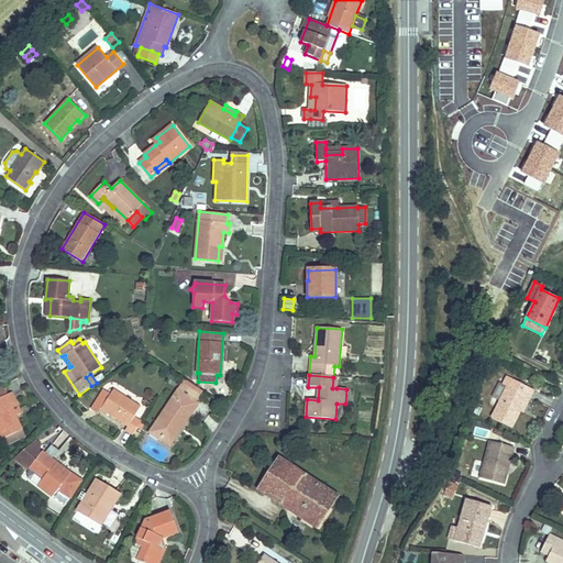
[(492,418),(512,428),(520,411),(528,397),(530,398),(534,390),(507,377),(504,385),(507,387),(492,418)]
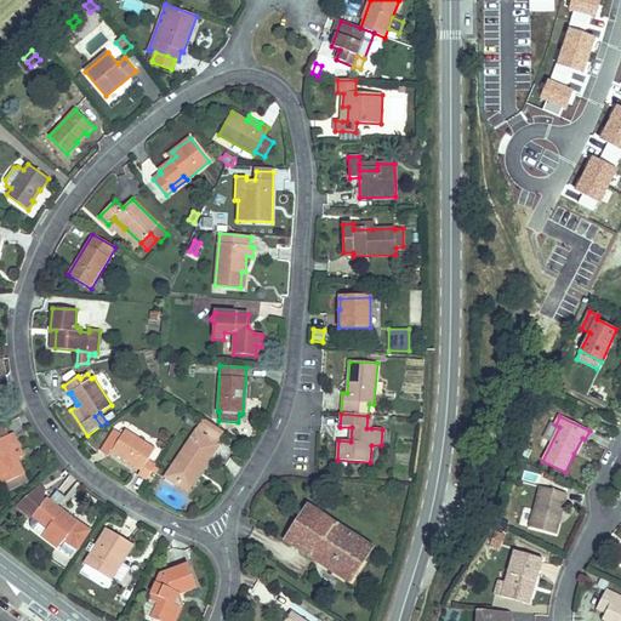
[(203,420),(166,477),(186,490),(198,472),(200,474),(217,448),(215,446),(223,433),(203,420)]
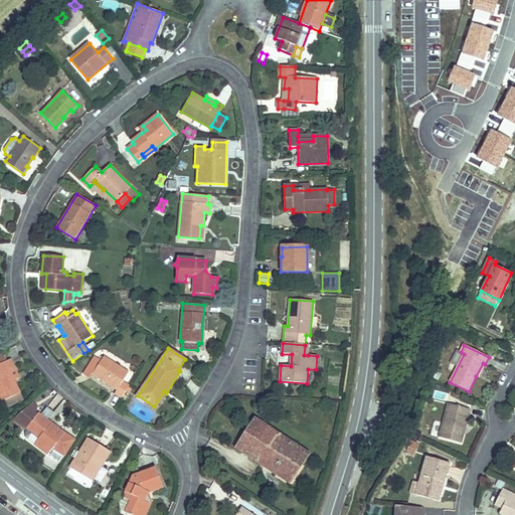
[(129,372),(105,356),(102,361),(95,356),(83,374),(90,378),(93,375),(117,390),(115,394),(122,398),(130,385),(123,381),(129,372)]
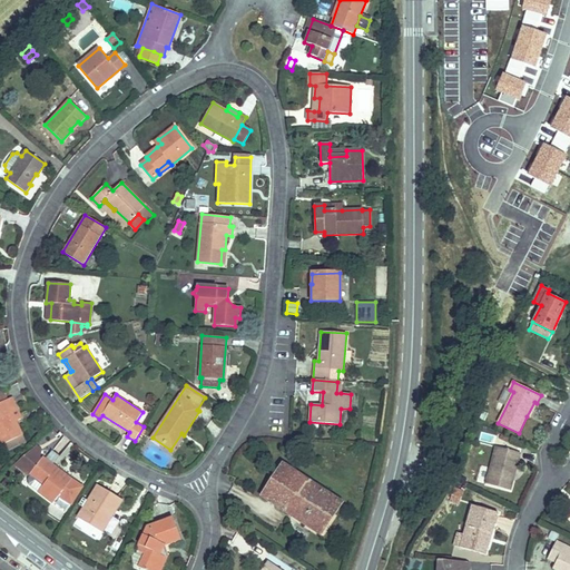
[(5,452),(26,442),(16,421),(10,409),(16,406),(17,406),(12,397),(0,403),(0,444),(1,446),(1,445),(5,452)]
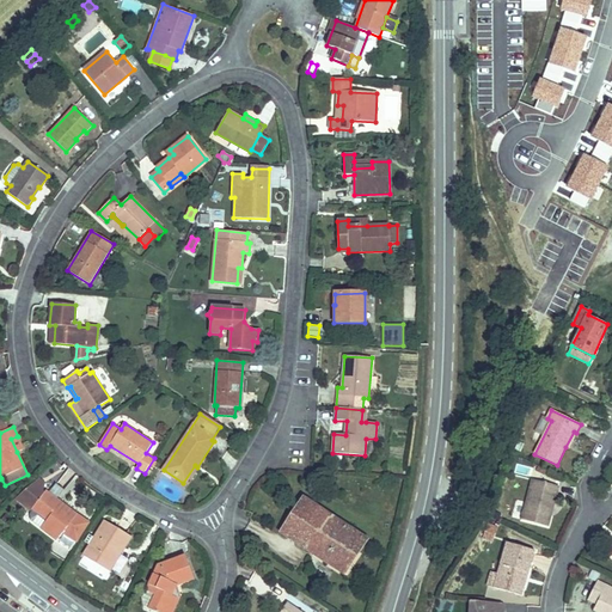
[(568,448),(576,433),(574,432),(565,447),(568,448)]
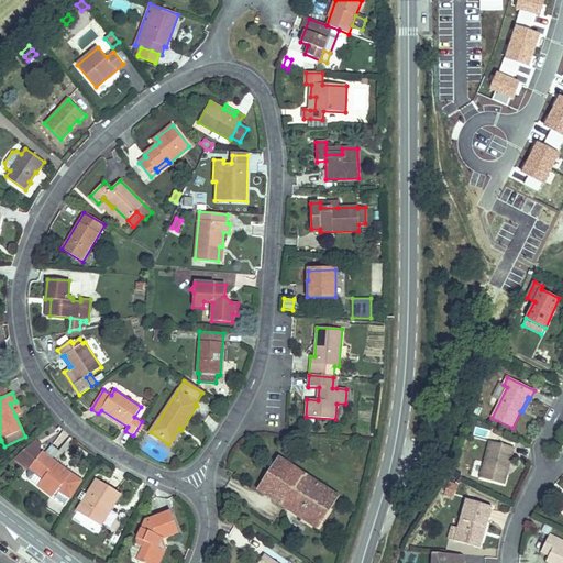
[(15,416),(21,414),(15,401),(10,404),(15,416)]
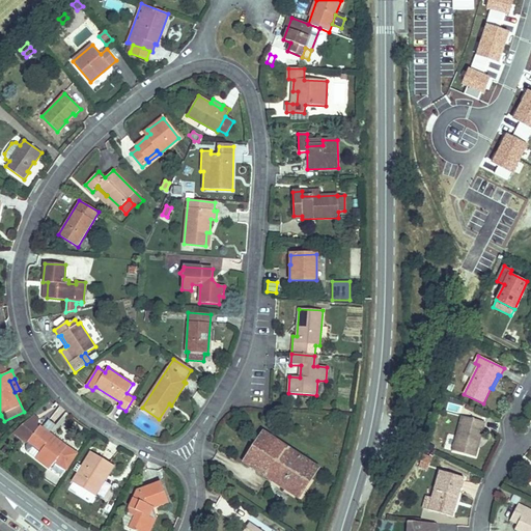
[(142,408),(140,410),(160,422),(171,406),(169,403),(159,419),(142,408)]
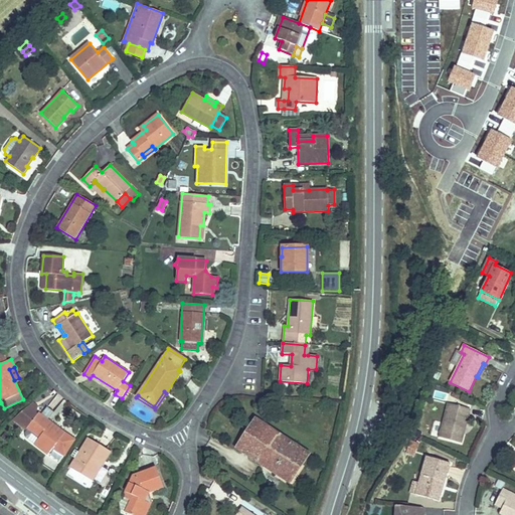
[(27,428),(38,414),(36,413),(38,406),(33,403),(13,420),(26,430),(27,428)]
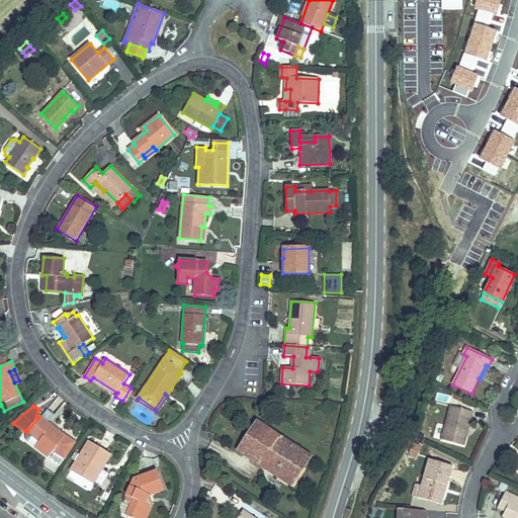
[(464,446),(467,435),(463,434),(465,426),(469,427),(473,412),(450,406),(442,440),(464,446)]
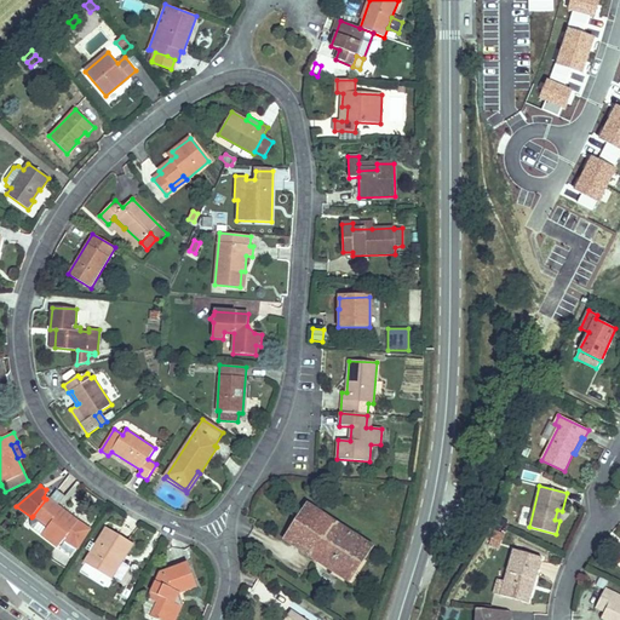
[(57,491),(50,500),(46,498),(46,499),(33,516),(34,516),(30,521),(32,527),(58,547),(64,540),(76,547),(89,528),(78,521),(57,505),(64,495),(57,491)]
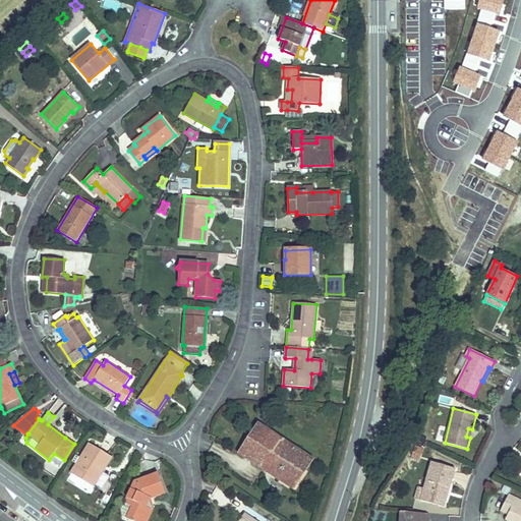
[(312,460),(258,424),(239,453),(293,488),(312,460)]
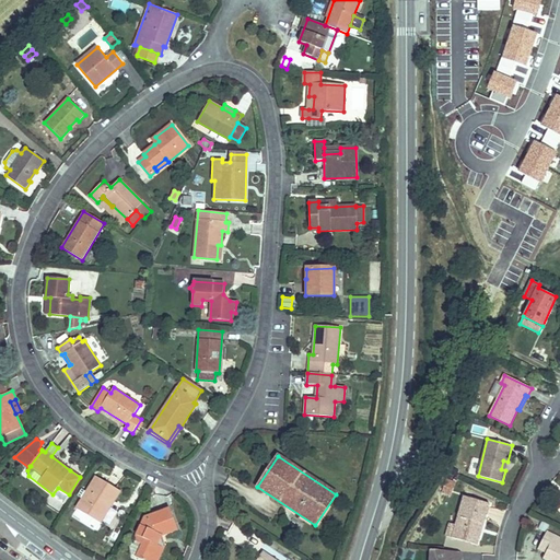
[(82,479),(80,477),(69,494),(71,497),(82,479)]
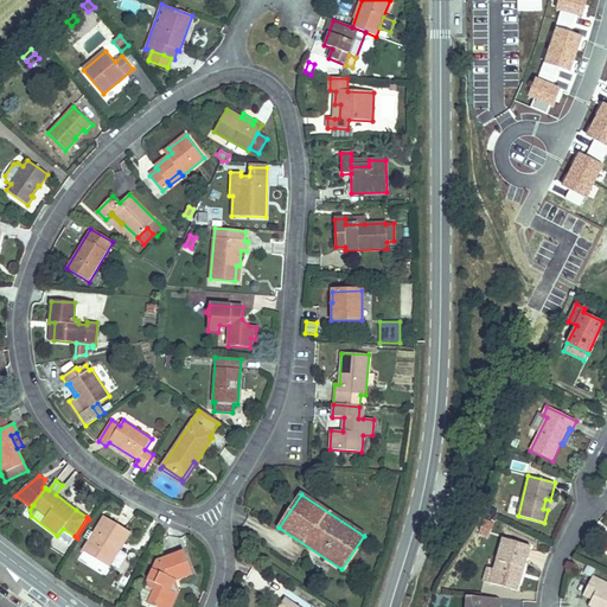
[(83,551),(106,564),(119,541),(123,543),(129,532),(104,517),(83,551)]
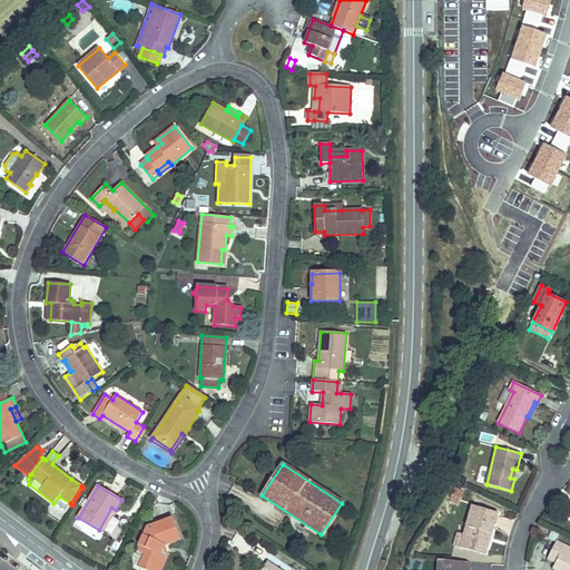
[(463,492),(454,489),(450,501),(459,504),(463,492)]
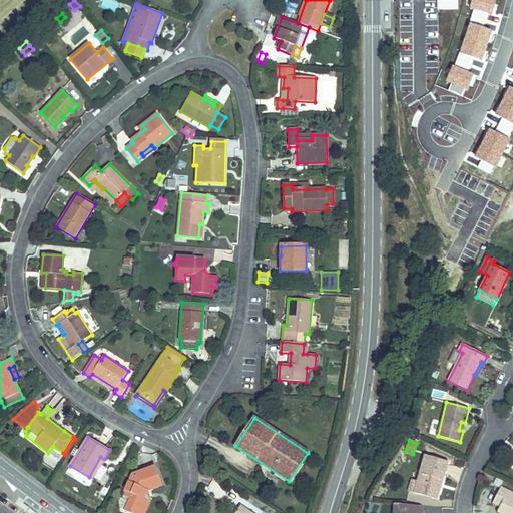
[(419,494),(437,500),(441,488),(437,487),(439,479),(443,481),(449,462),(425,455),(417,481),(422,483),(419,494)]
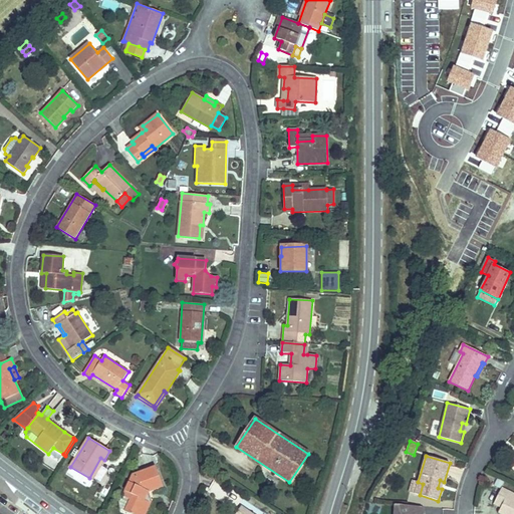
[(100,458),(89,478),(92,480),(104,460),(100,458)]
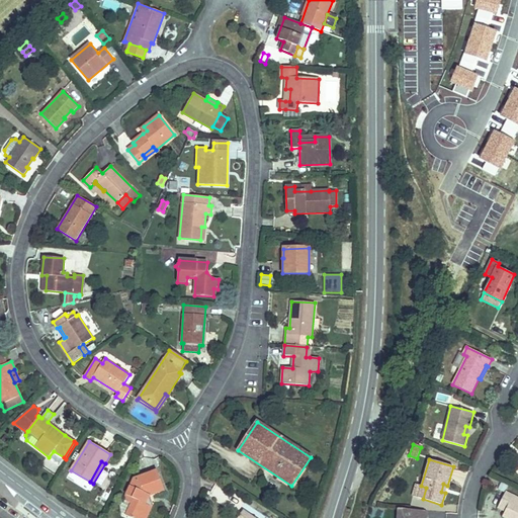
[(206,479),(214,484),(219,477),(203,467),(206,479)]
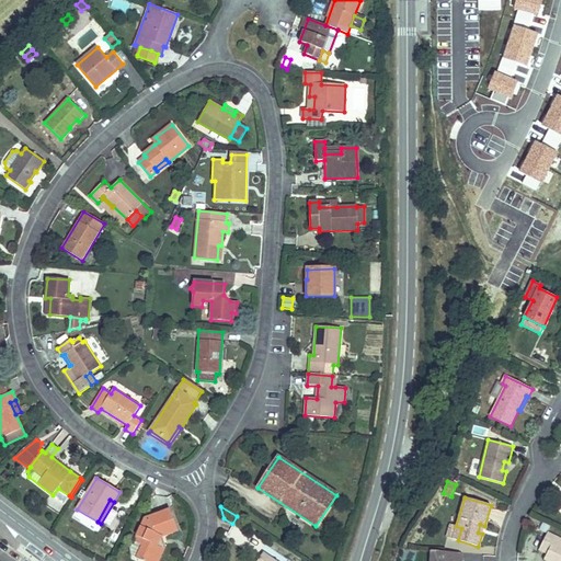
[(146,519),(135,541),(134,542),(133,541),(130,546),(133,556),(136,558),(141,560),(155,560),(157,556),(153,554),(157,546),(161,537),(178,530),(171,510),(146,519)]
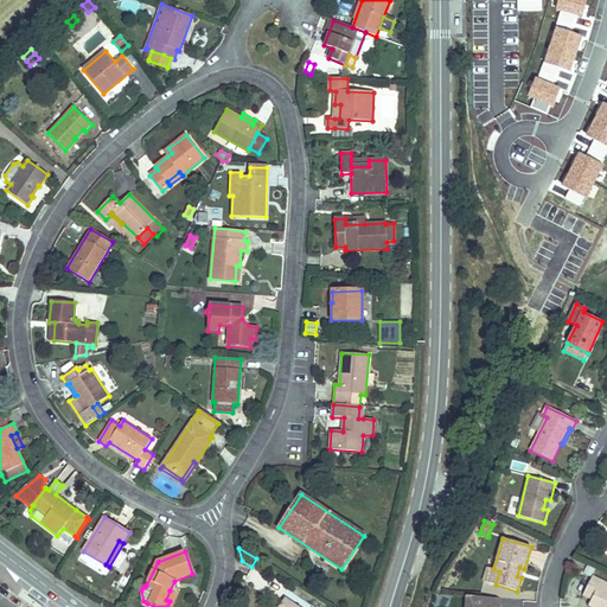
[(484,581),(496,585),(499,572),(493,569),(487,568),(484,581)]
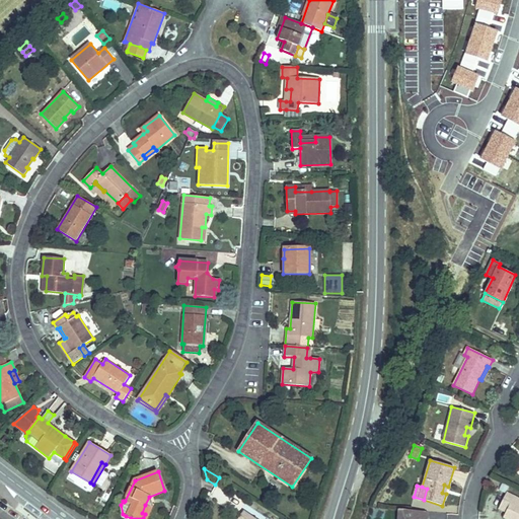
[(504,518),(506,518),(518,518),(518,499),(507,493),(499,509),(506,513),(504,518)]
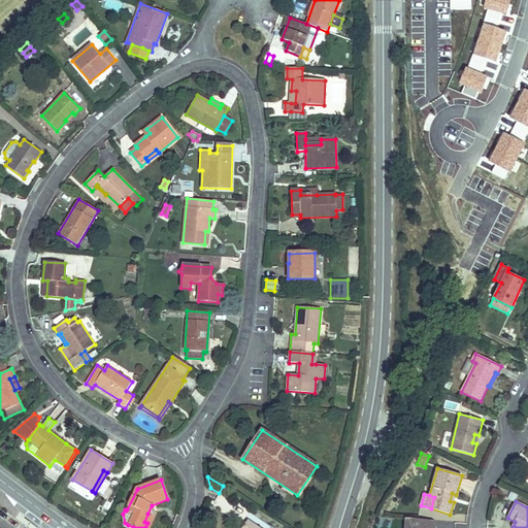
[(147,523),(145,527),(149,527),(155,517),(147,514),(144,522),(147,523)]
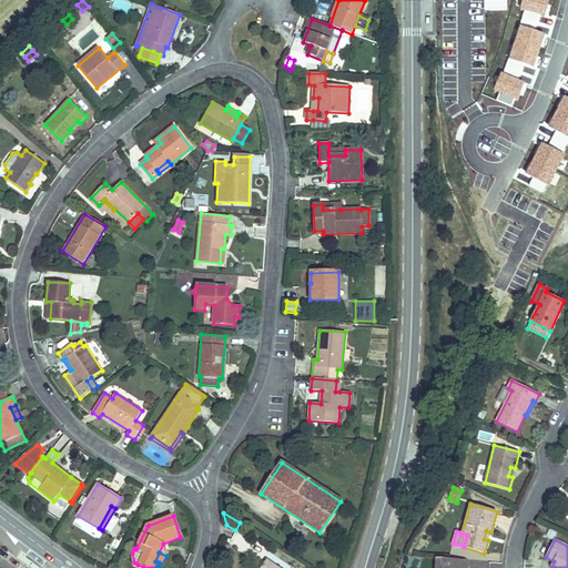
[(468,567),(466,559),(437,557),(436,567),(468,567)]
